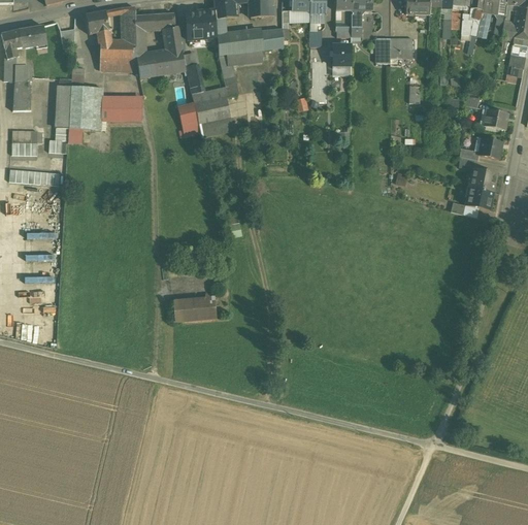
[(212,0),(215,10),(215,19),(226,18),(235,17),(233,1),(242,0),(212,0)]
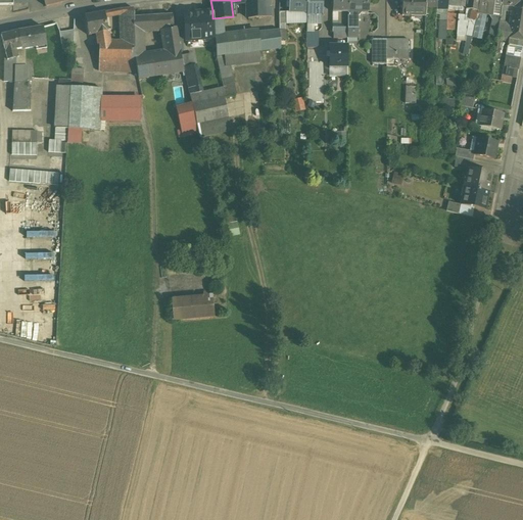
[(240,0),(247,0),(247,16),(272,14),(271,5),(266,5),(265,0),(240,0)]
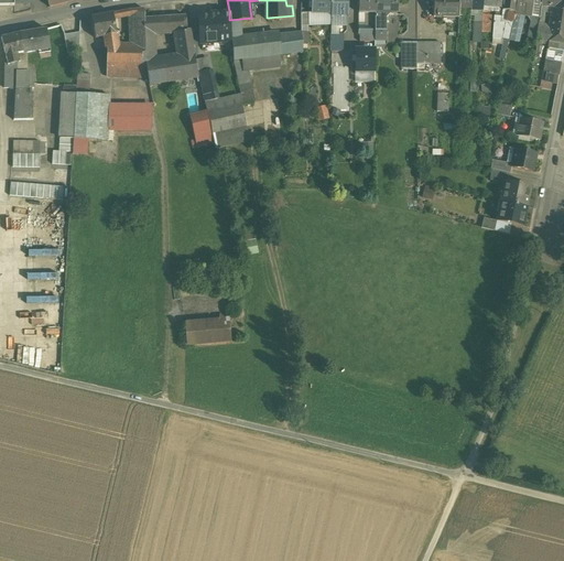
[(311,0),(311,11),(331,11),(329,0),(311,0)]
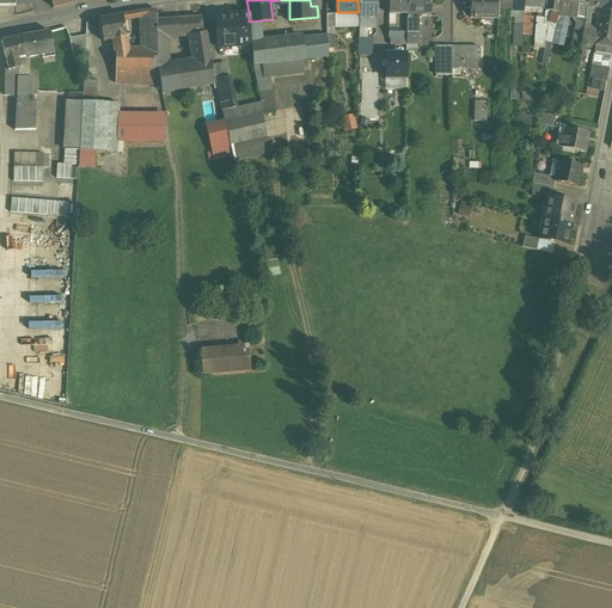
[(357,0),(359,12),(359,14),(377,14),(378,14),(378,0),(357,0)]
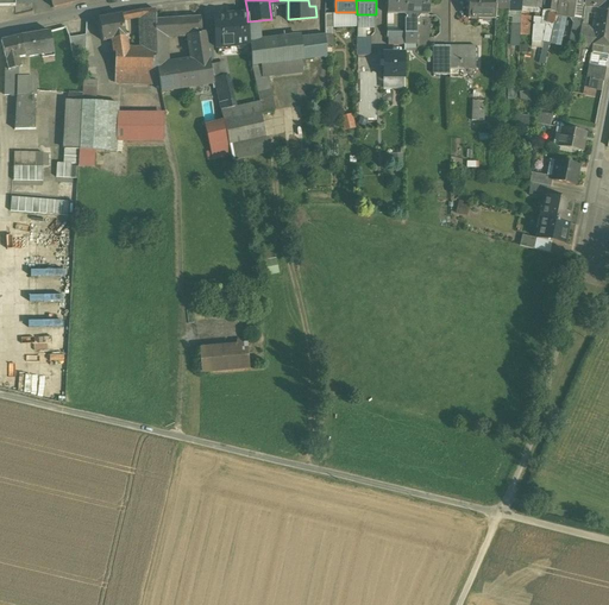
[(385,0),(385,12),(387,12),(397,12),(405,12),(405,0),(385,0)]
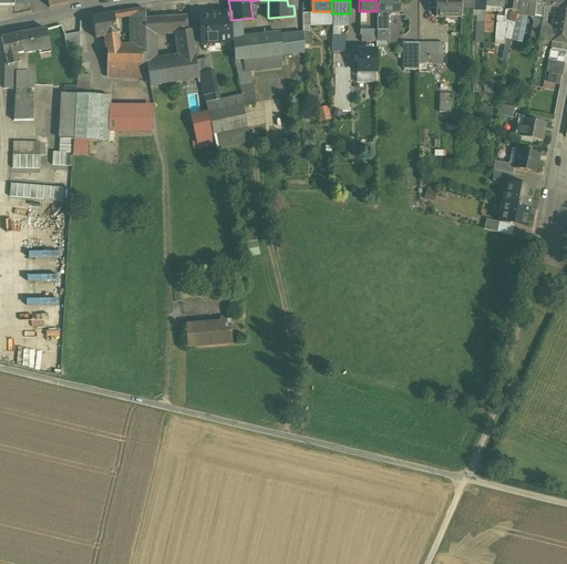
[(377,0),(377,11),(377,13),(391,13),(398,13),(398,0),(377,0)]
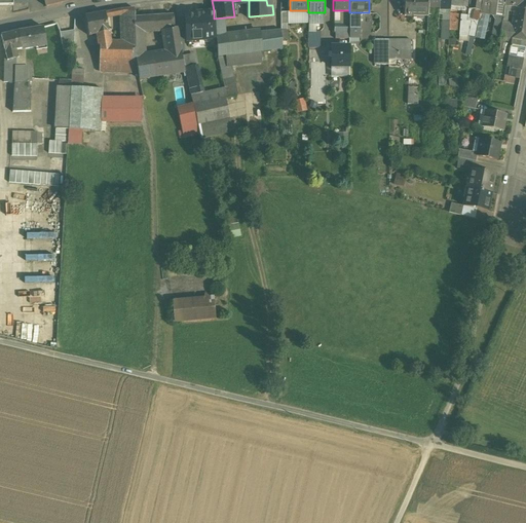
[(404,0),(403,13),(413,14),(413,10),(426,11),(427,6),(427,0),(404,0)]
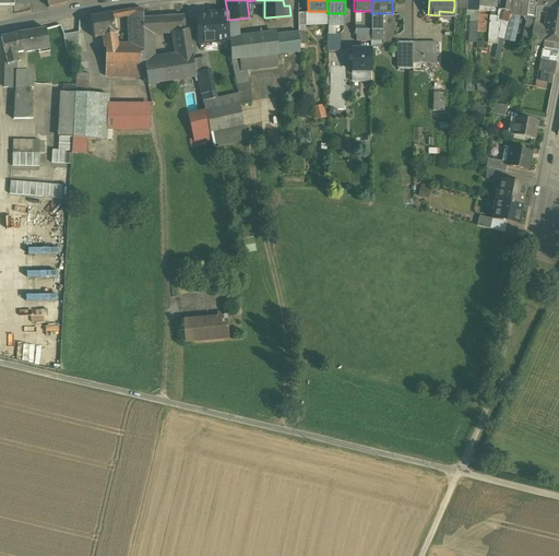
[(466,0),(466,7),(466,9),(473,8),(478,8),(478,4),(478,0),(466,0)]
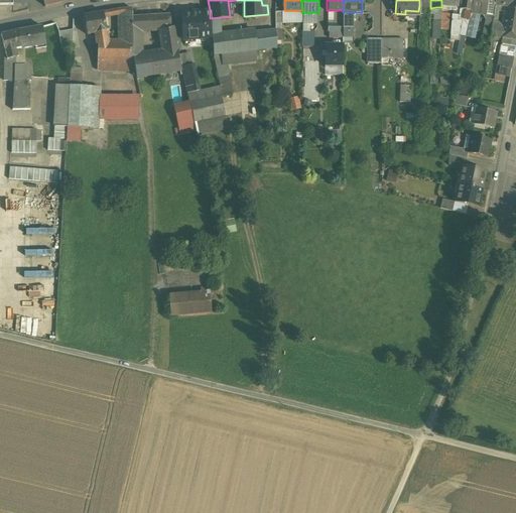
[(461,0),(460,5),(460,7),(466,8),(471,9),(472,0),(461,0)]
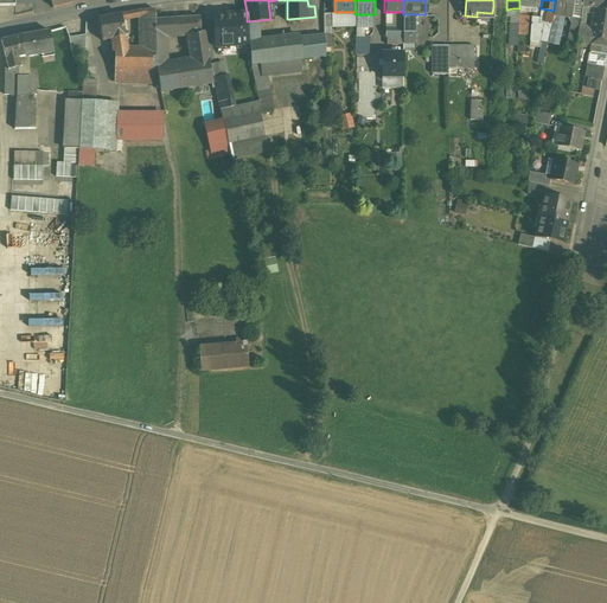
[(555,0),(554,11),(554,13),(563,14),(569,15),(570,14),(573,10),(574,2),(576,2),(576,0),(555,0)]
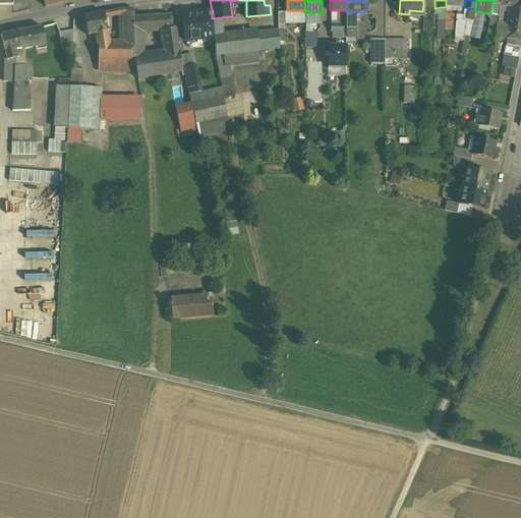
[(500,0),(500,2),(499,8),(504,9),(507,9),(507,7),(511,7),(510,18),(520,19),(520,0),(500,0)]
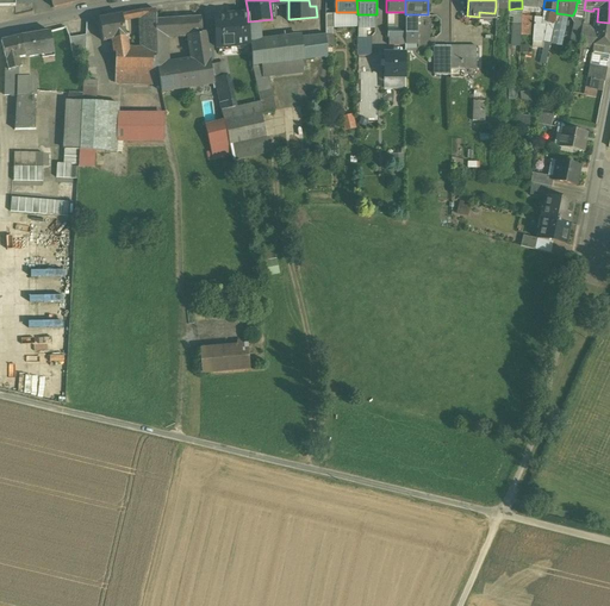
[(579,2),(577,2),(576,10),(573,14),(576,16),(583,17),(584,10),(585,2),(579,2)]
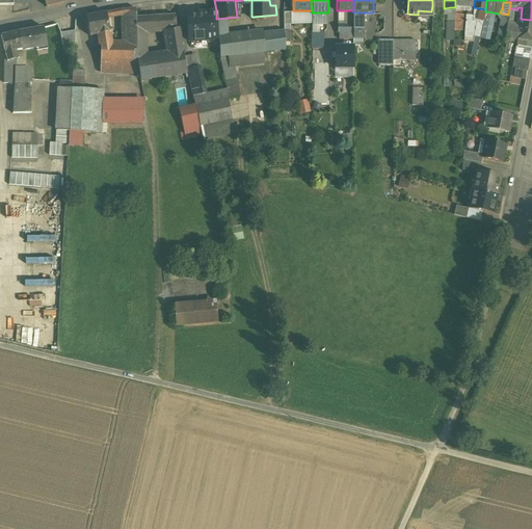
[(474,5),(468,5),(462,5),(462,8),(468,8),(467,12),(473,14),(474,7),(474,5)]
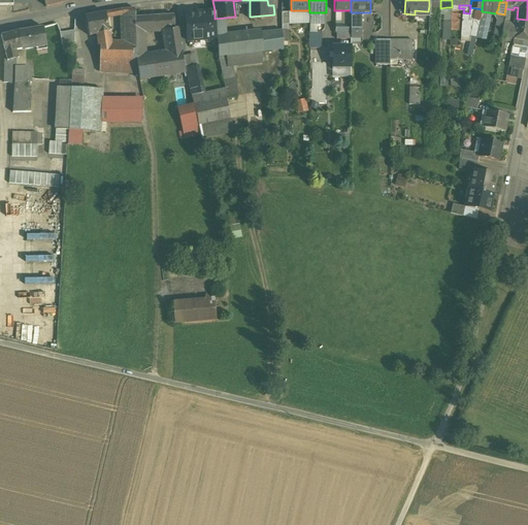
[(134,6),(121,7),(121,8),(105,11),(106,18),(123,13),(124,41),(132,41),(135,41),(135,14),(134,6)]
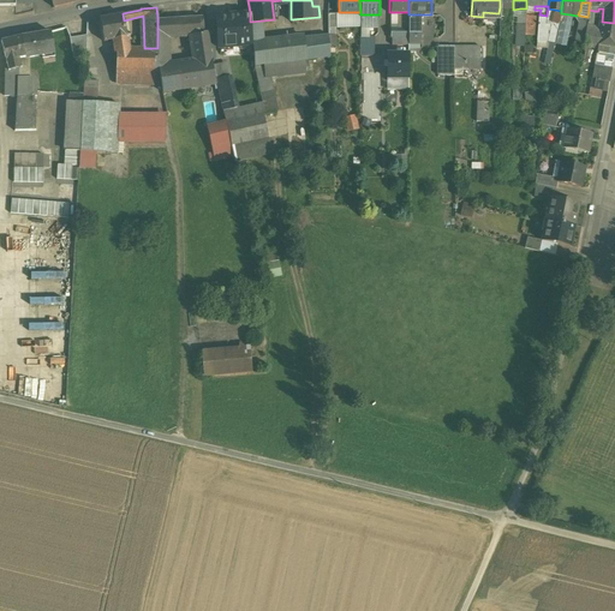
[(240,11),(233,12),(233,13),(225,13),(225,12),(218,13),(218,15),(216,15),(219,46),(222,46),(252,43),(252,42),(251,42),(250,22),(250,12),(240,12),(240,11)]
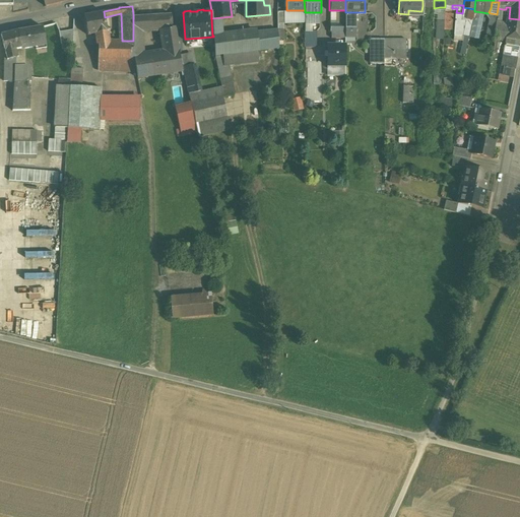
[(305,10),(286,10),(284,10),(284,20),(305,19),(305,12),(305,10)]
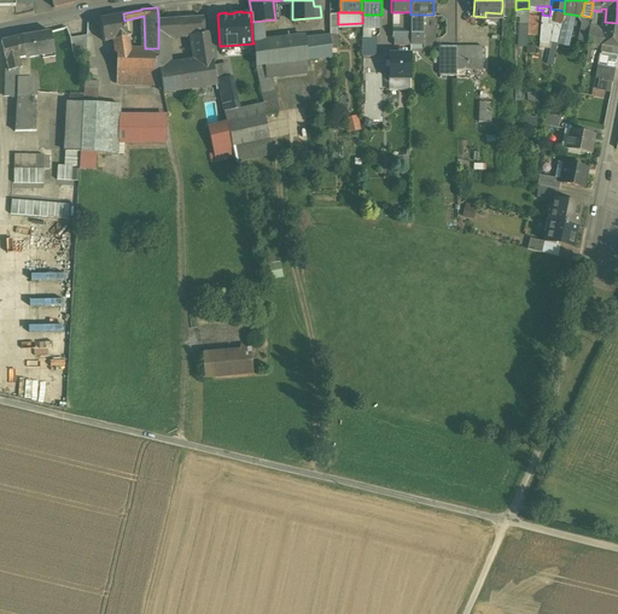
[(403,12),(392,12),(392,27),(402,27),(403,12)]
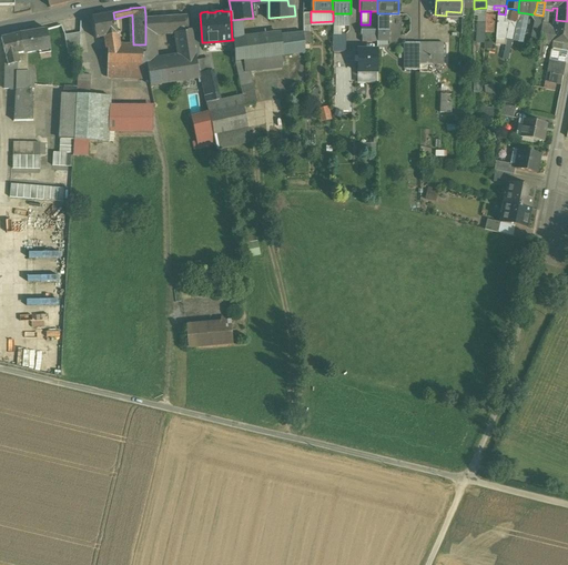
[(113,12),(91,16),(95,36),(104,33),(117,31),(114,19),(113,12)]
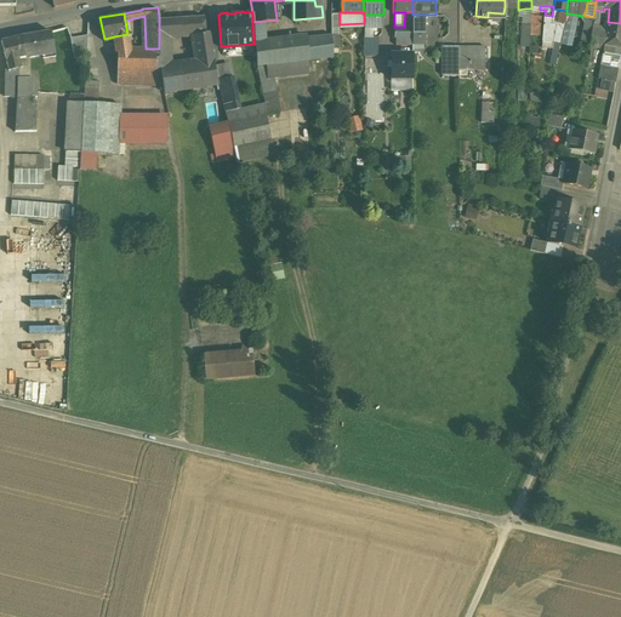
[(540,15),(531,13),(530,23),(530,33),(537,33),(539,21),(540,21),(540,15)]
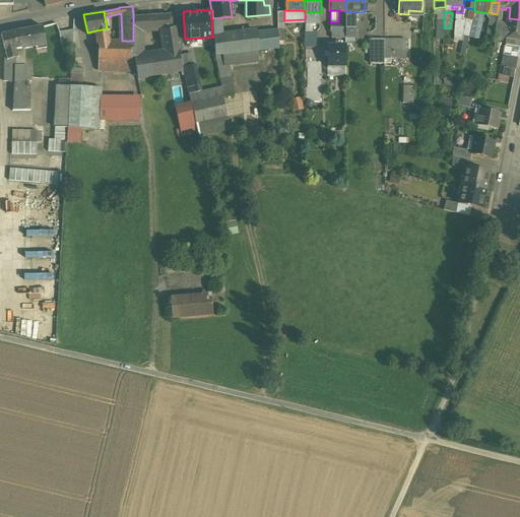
[(482,12),(474,11),(472,18),(471,24),(479,25),(482,12)]
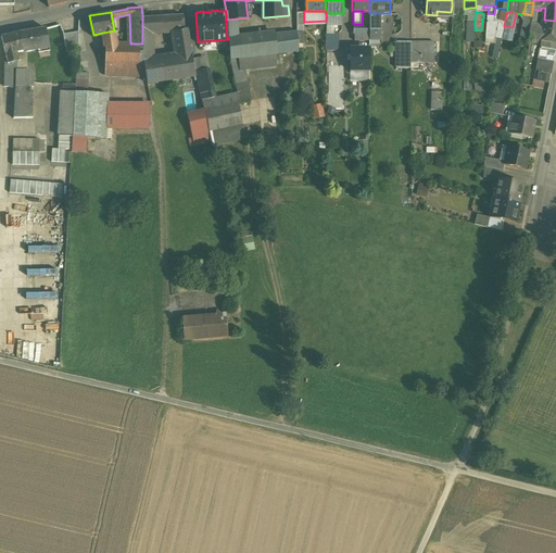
[(182,13),(150,15),(150,30),(174,28),(174,29),(184,29),(184,27),(182,13)]
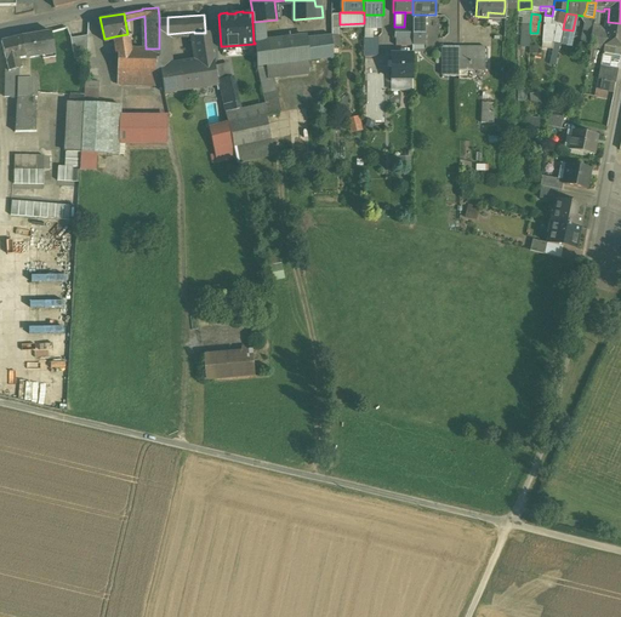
[(382,15),(364,15),(364,23),(364,26),(382,26),(382,15)]
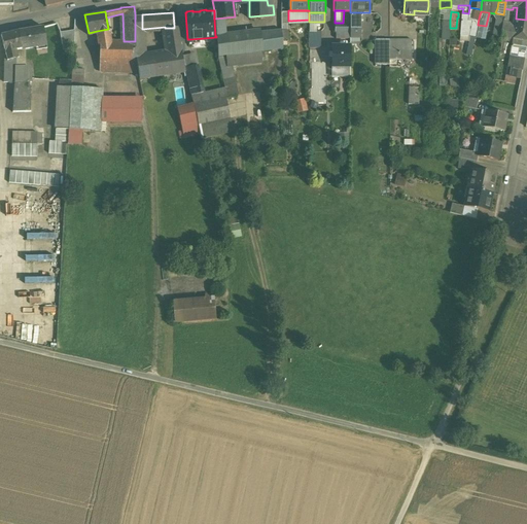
[(363,12),(350,12),(350,23),(350,30),(350,35),(360,35),(360,15),(363,12)]
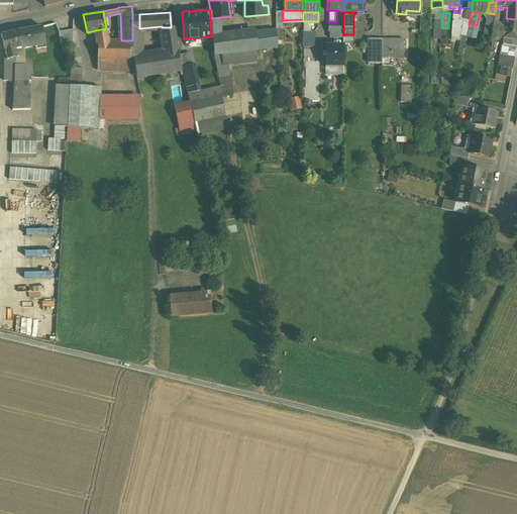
[(453,12),(452,12),(451,31),(460,32),(462,25),(460,24),(461,18),(459,18),(459,13),(453,12)]
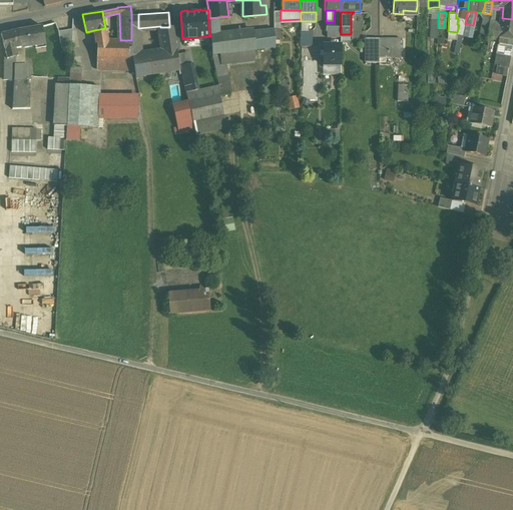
[(490,14),(484,13),(481,31),(488,32),(489,29),(488,29),(489,22),(490,15),(490,14)]
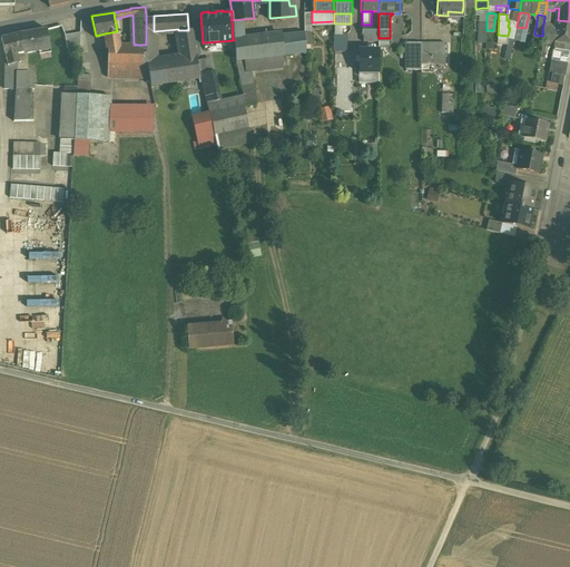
[(154,16),(146,16),(146,45),(143,45),(143,61),(147,60),(155,59),(154,31),(154,16)]
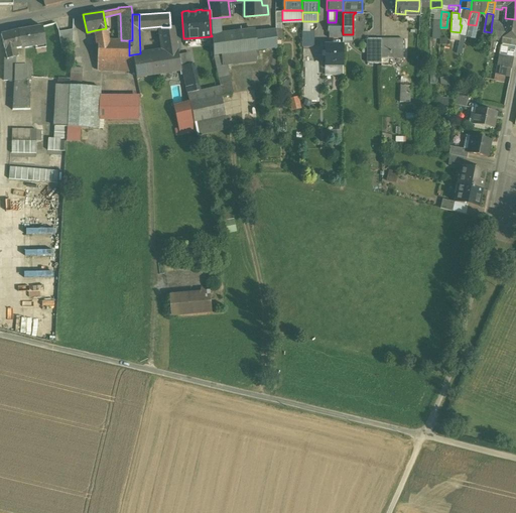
[(210,18),(211,35),(212,35),(212,34),(220,33),(219,23),(221,23),(221,17),(210,18)]
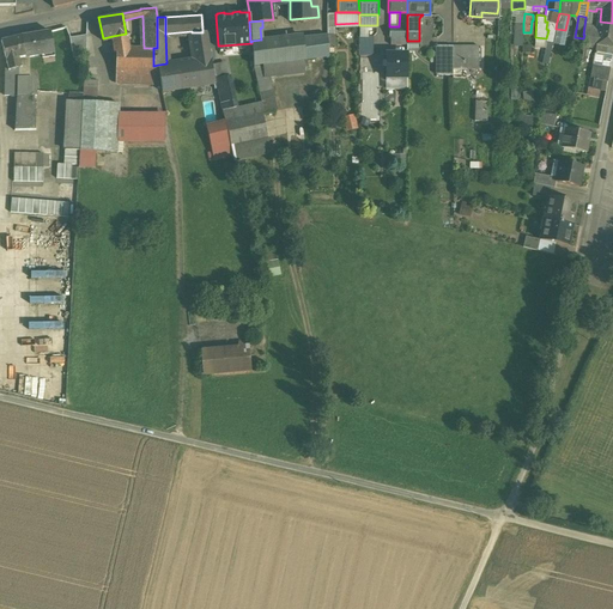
[(557,22),(550,20),(550,23),(547,22),(546,29),(548,30),(554,31),(556,29),(557,22)]
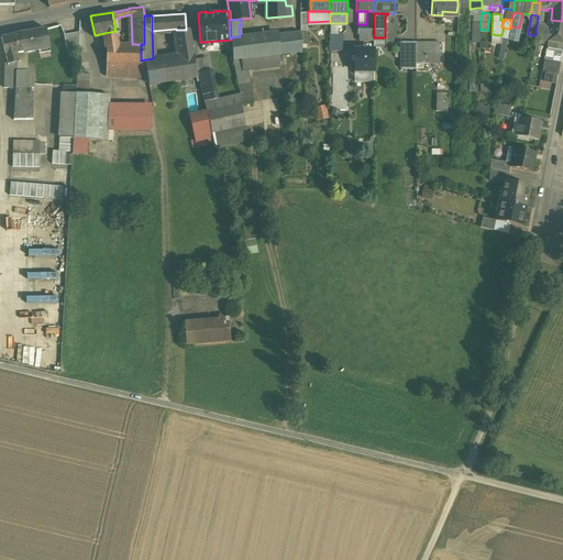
[(562,21),(551,20),(550,25),(548,34),(547,43),(547,45),(562,47),(562,21)]
